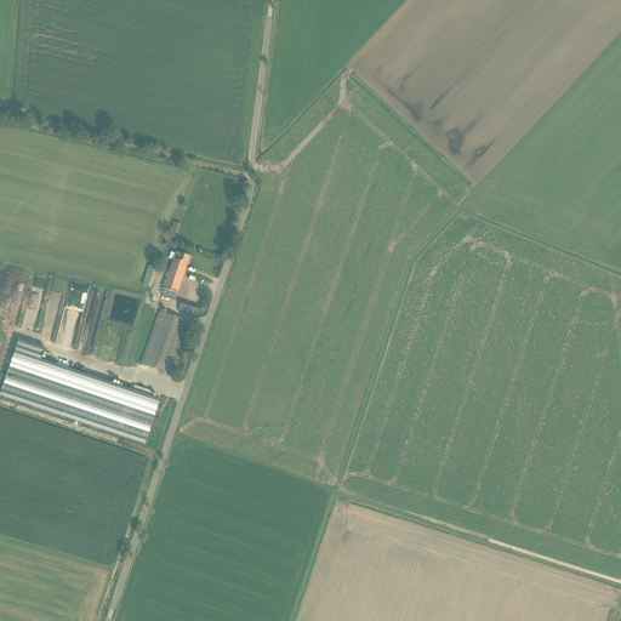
[(161,296),(169,298),(175,301),(177,295),(189,258),(176,254),(161,296)]
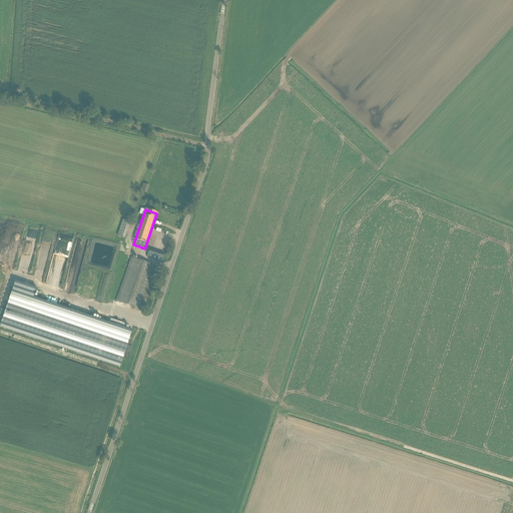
[(122,220),(117,235),(125,237),(130,222),(122,220)]
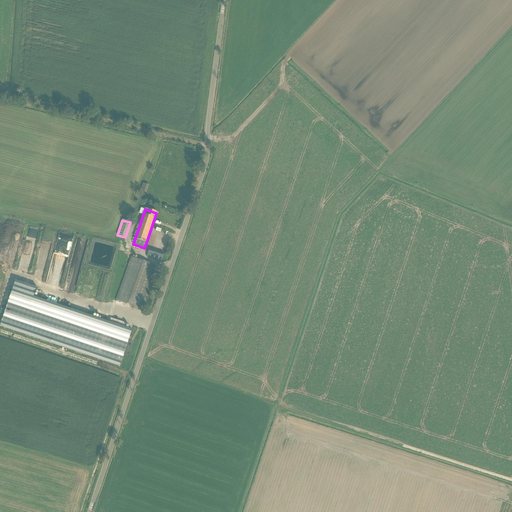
[(61,264),(67,265),(73,238),(58,235),(55,253),(60,254),(59,261),(61,262),(61,264)]
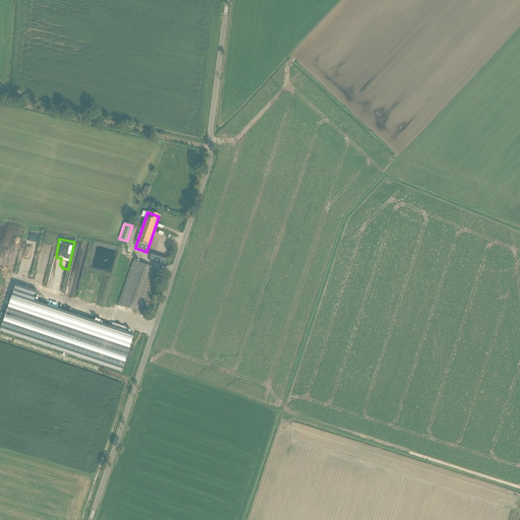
[(148,261),(164,266),(167,258),(151,253),(148,261)]
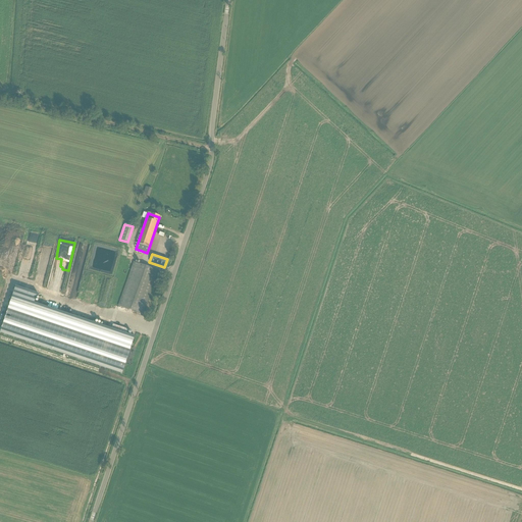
[(118,306),(138,313),(143,314),(158,270),(134,262),(118,306)]
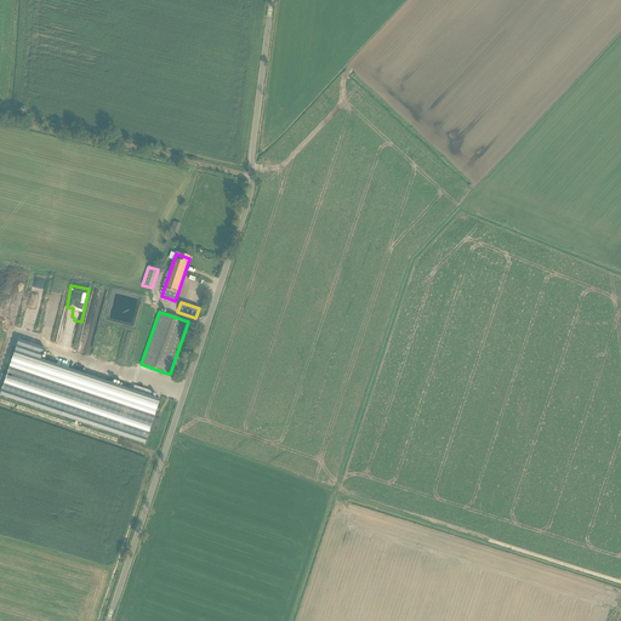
[(18,343),(0,397),(146,445),(160,402),(152,398),(153,393),(135,387),(134,392),(41,362),(45,352),(18,343)]
